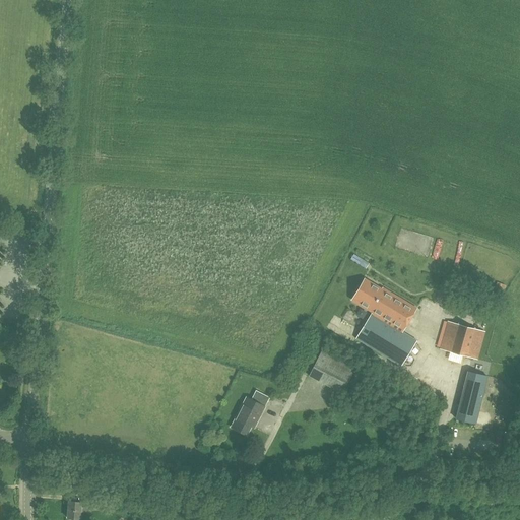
[(405,251),(432,252),(432,234),(405,233),(405,251)]
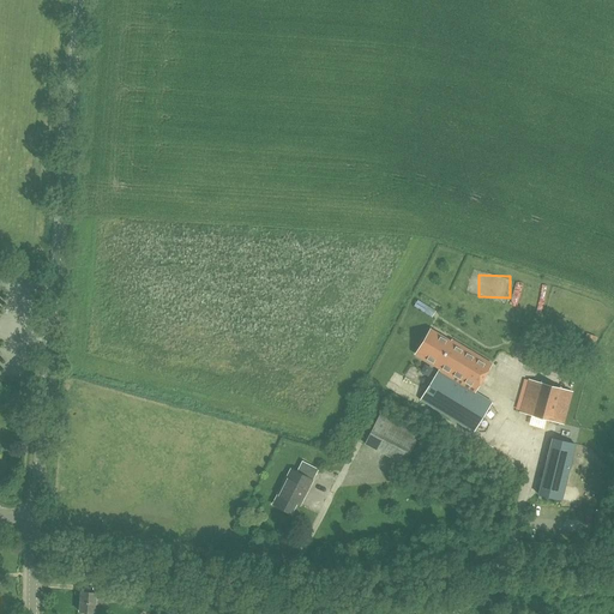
[(437,312),(419,301),(415,307),(433,318),(437,312)]
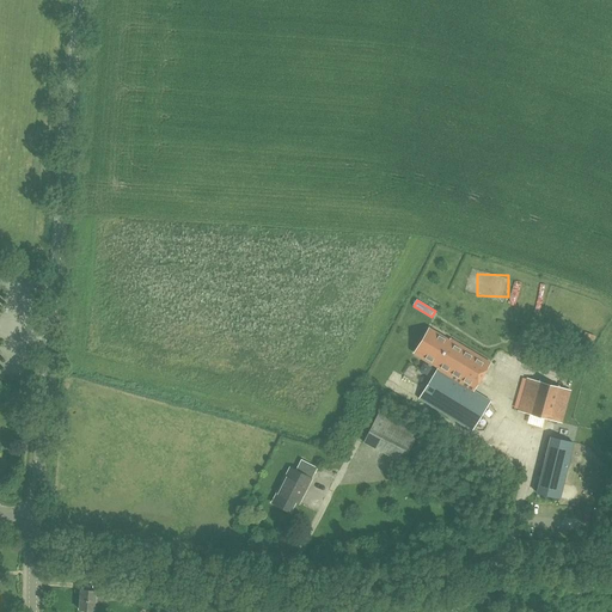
[(448,341),(428,329),(414,353),(438,367),(418,398),(472,432),(490,401),(473,391),(490,363),(450,340),(448,341)]
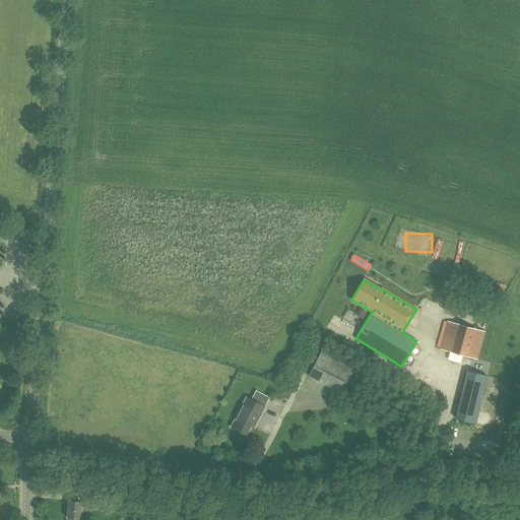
[(477,360),(484,331),(448,321),(440,349),(477,360)]
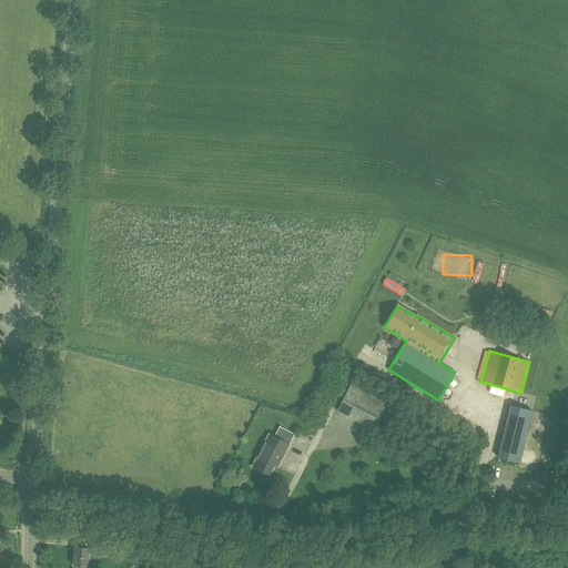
[(373,429),(388,399),(353,382),(338,411),(373,429)]
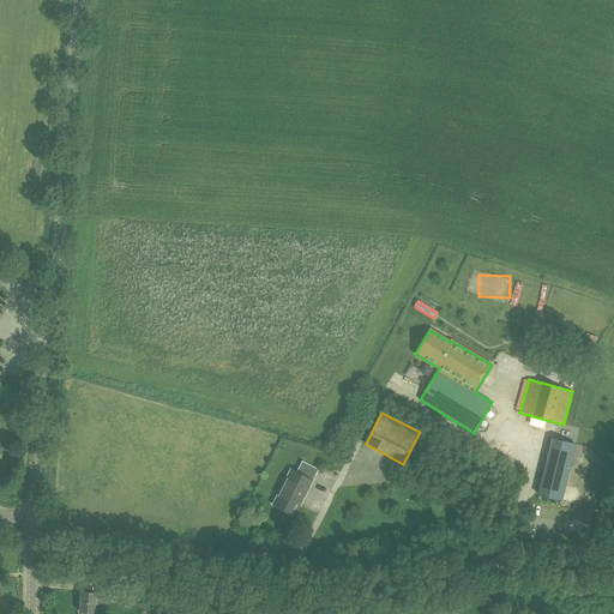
[(552,438),(537,495),(563,500),(576,444),(552,438)]
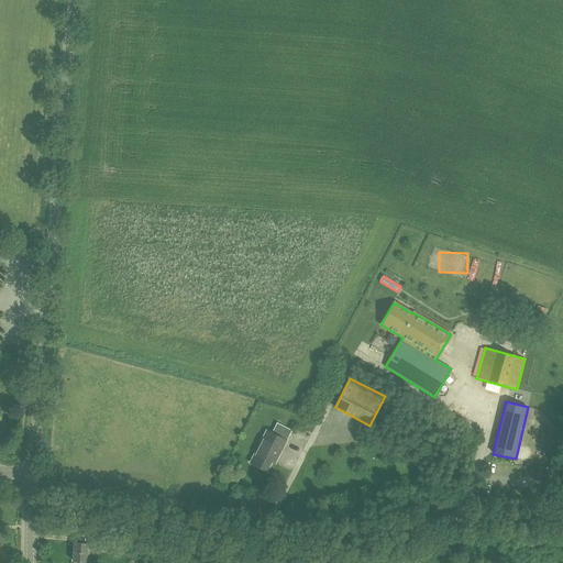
[(467,426),(473,419),(462,410),(456,417),(467,426)]
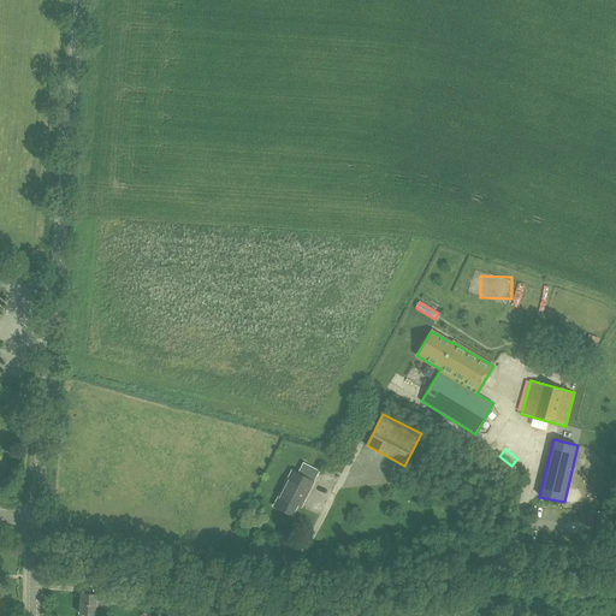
[(525,457),(514,467),(526,479),(535,469),(525,457)]
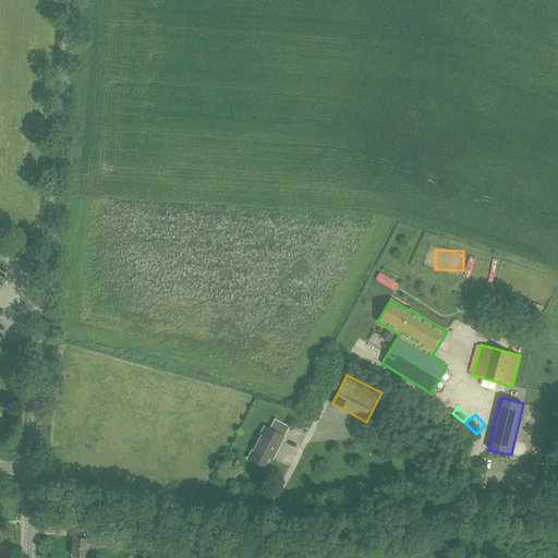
[(275,453),(289,426),(275,419),(269,429),(264,427),(247,459),(265,466),(273,452),(275,453)]
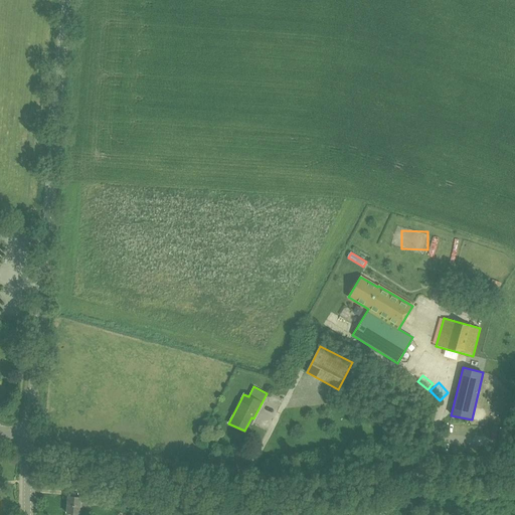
[(95,503),(95,492),(81,491),(80,497),(67,497),(66,513),(79,514),(80,507),(87,507),(88,502),(95,503)]
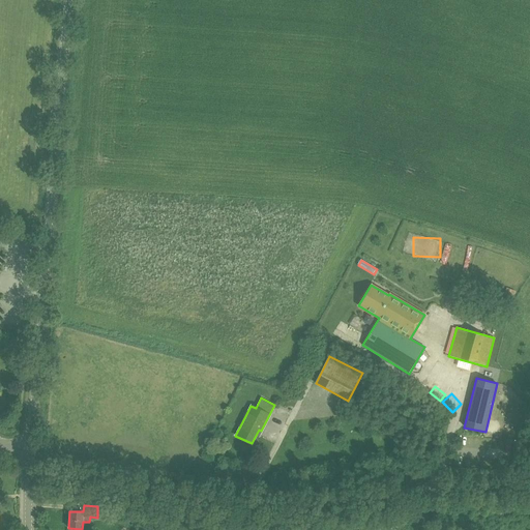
[(121,520),(122,506),(104,505),(102,519),(121,520)]
